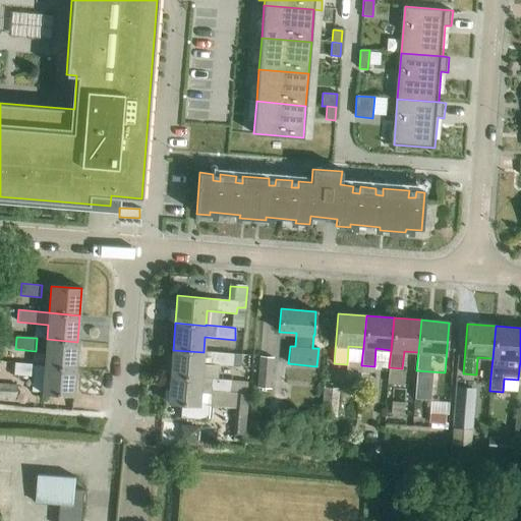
[(45,366),(75,368),(77,342),(47,339),(45,365),(45,366)]
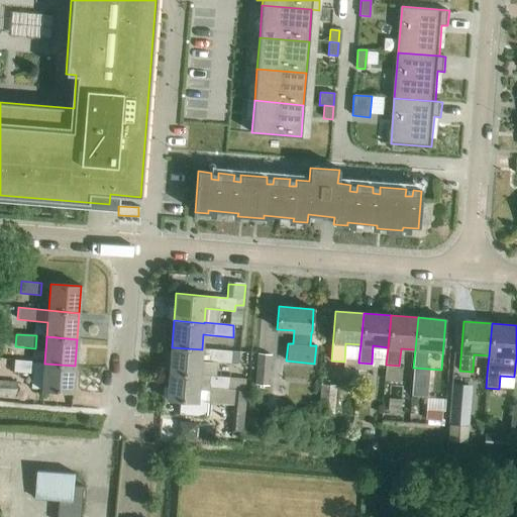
[(172,347),(169,374),(200,376),(200,375),(201,362),(231,364),(232,351),(202,348),(202,349),(172,347)]
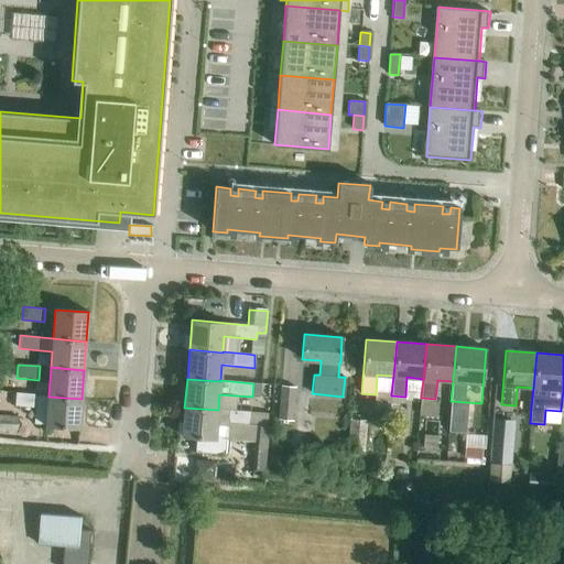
[(279,420),(293,421),(295,388),(281,387),(279,420)]
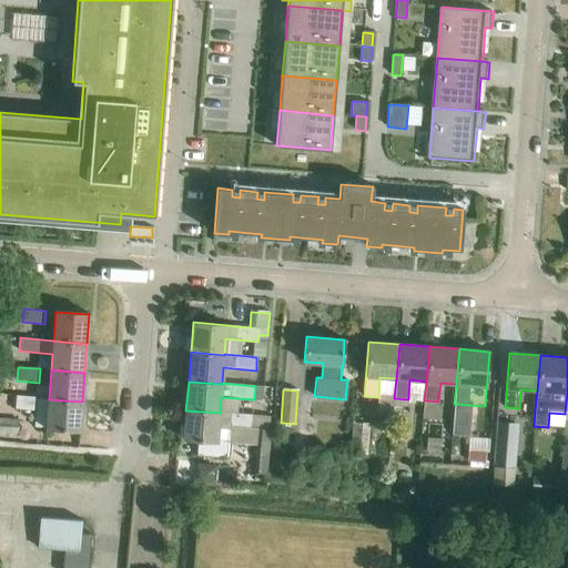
[(49,399),(49,398),(16,396),(14,409),(48,412),(47,428),(80,432),(82,402),(49,399)]
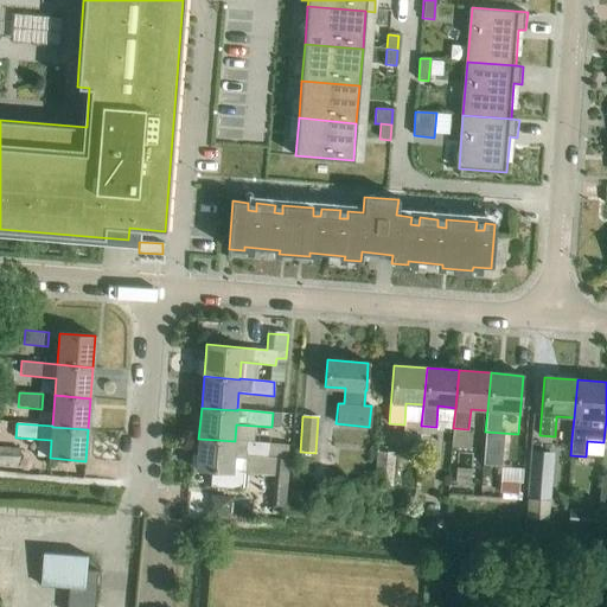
[(235,441),(198,439),(196,470),(212,471),(210,486),(242,489),(244,472),(231,471),(232,458),(246,459),(246,455),(268,458),(269,443),(235,440),(235,441)]
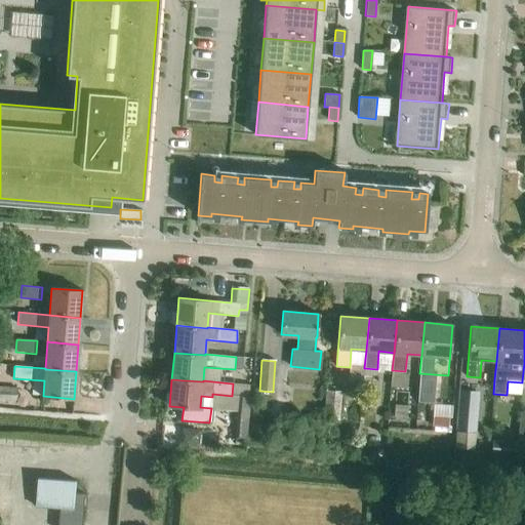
[(0,402),(16,403),(17,389),(0,387),(0,402)]
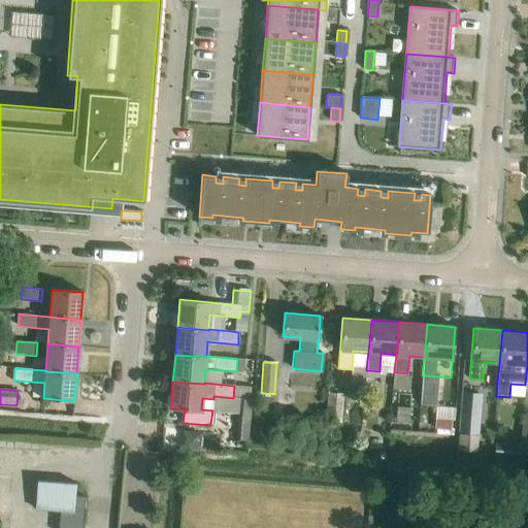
[(325,423),(341,424),(343,395),(327,393),(325,423)]
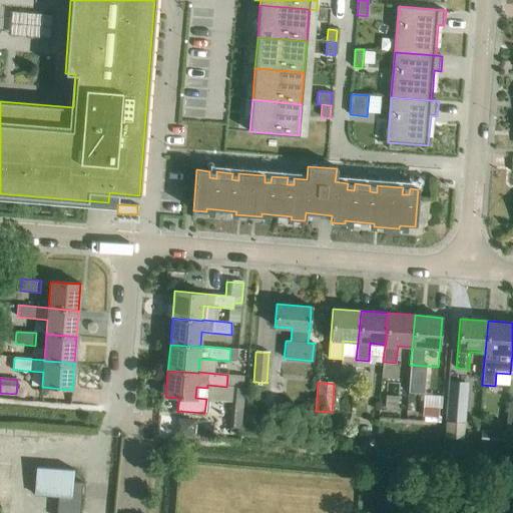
[(230,403),(232,389),(209,386),(207,401),(230,403)]
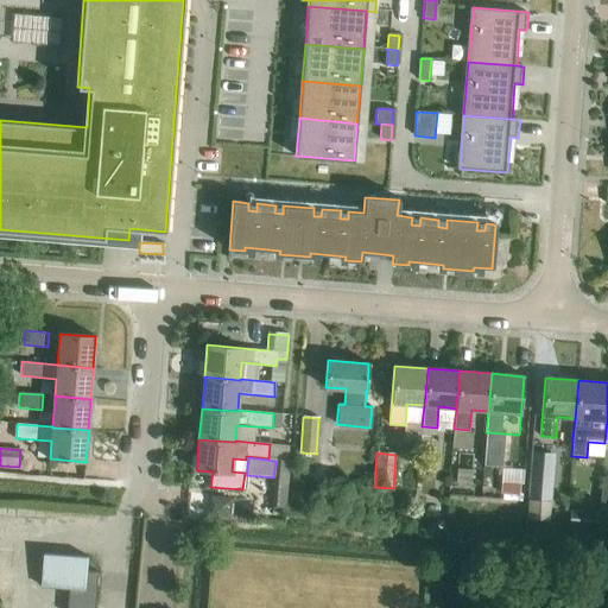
[(273,477),(271,507),(285,508),(290,460),(276,458),(276,461),(273,477)]
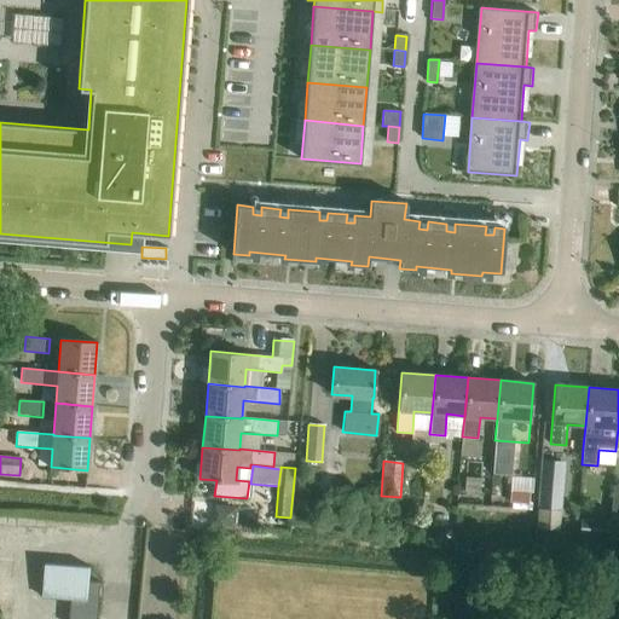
[(563,478),(539,476),(537,509),(561,510),(563,478)]
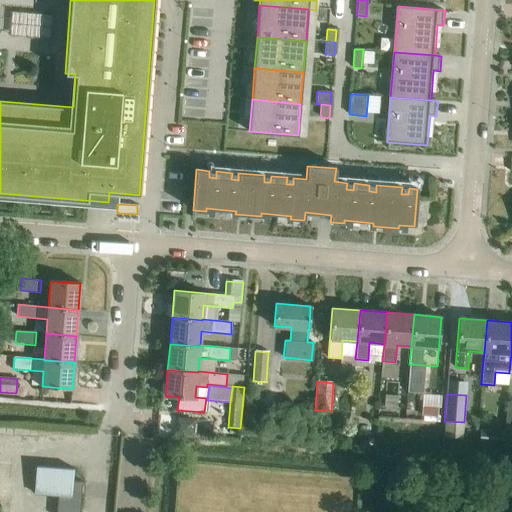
[(245,401),(244,413),(255,413),(255,406),(251,401),(245,401)]
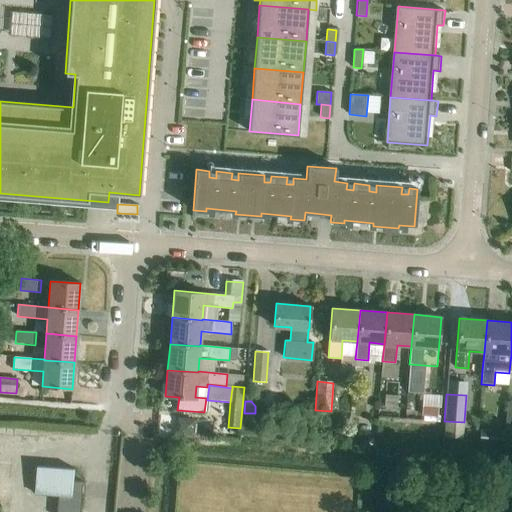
[(437,418),(438,407),(422,405),(421,416),(437,418)]
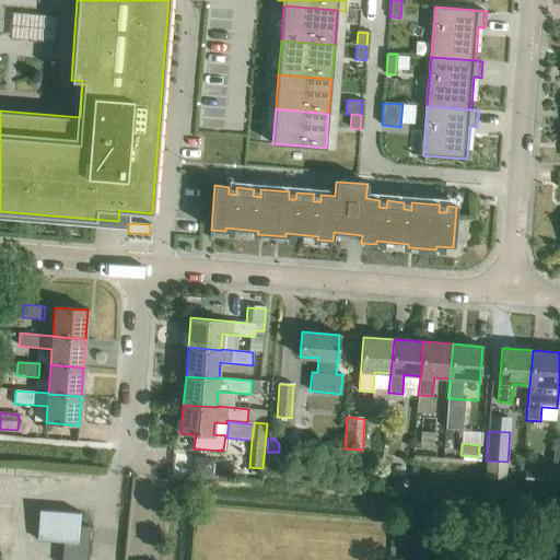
[(525,473),(523,497),(549,499),(551,475),(525,473)]
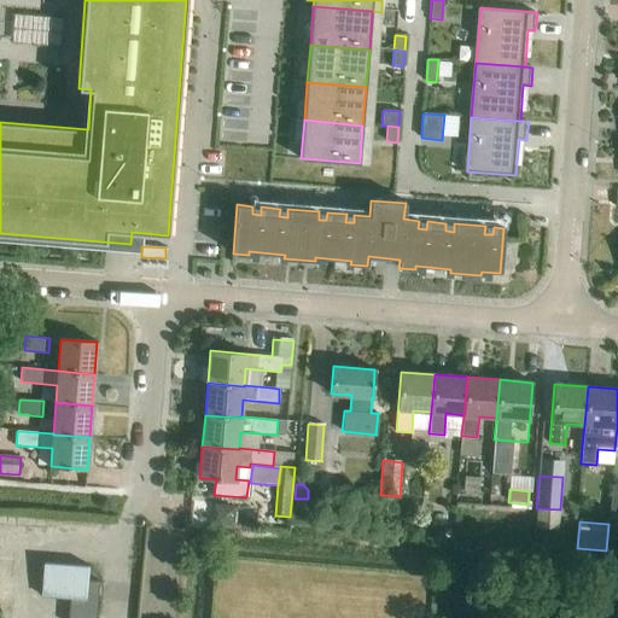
[(97,617),(100,582),(88,581),(89,566),(45,563),(42,596),(71,599),(69,617),(97,617)]
